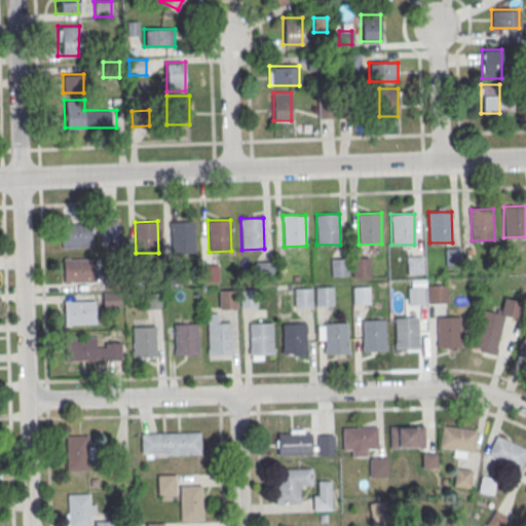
[(171,222),(172,254),(194,253),(193,222),(171,222)]
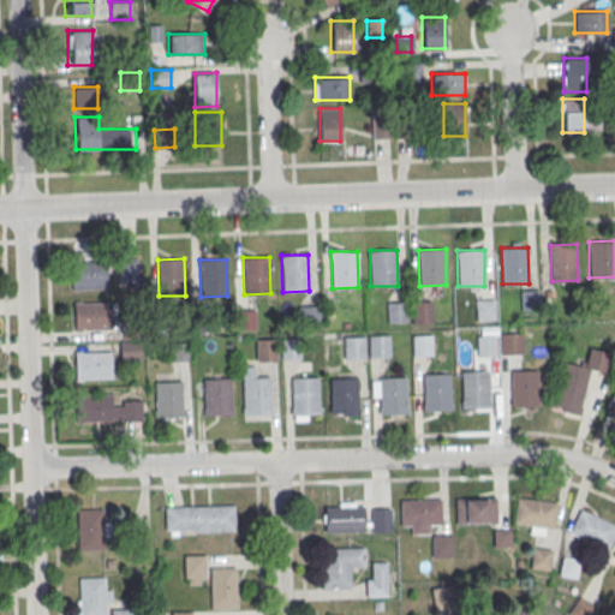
[(108,261),(70,261),(70,288),(108,288),(108,261)]
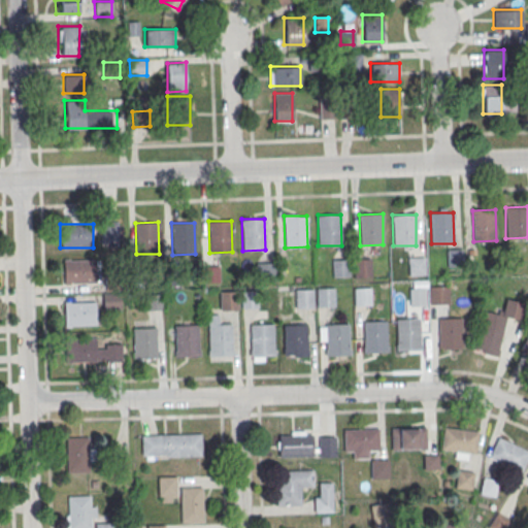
[(447,250),(463,249),(464,266),(448,267),(447,250)]
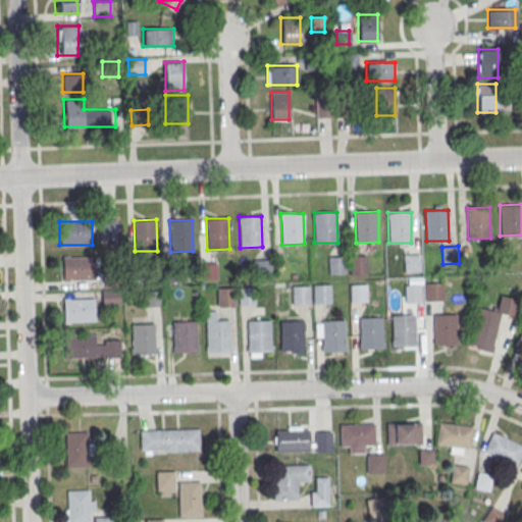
[(404,255),(419,254),(420,271),(405,272),(404,255)]
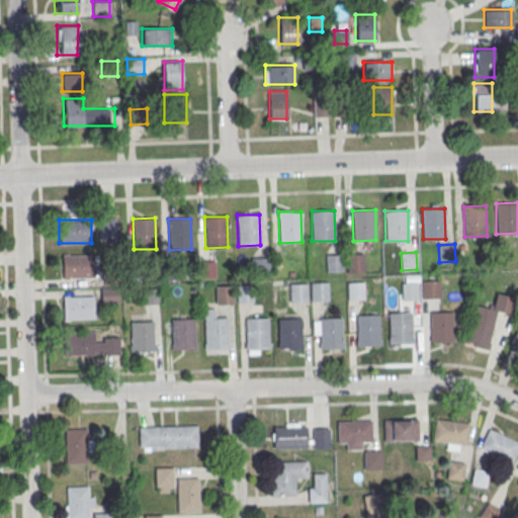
[(93,254),(62,254),(62,277),(93,277),(93,254)]
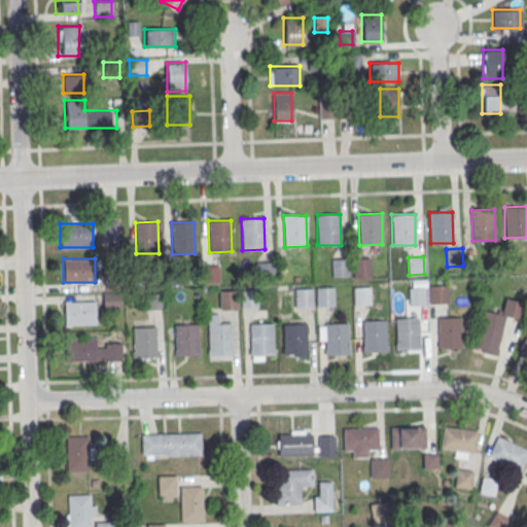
[(331,259),(348,258),(348,276),(332,277),(331,259)]
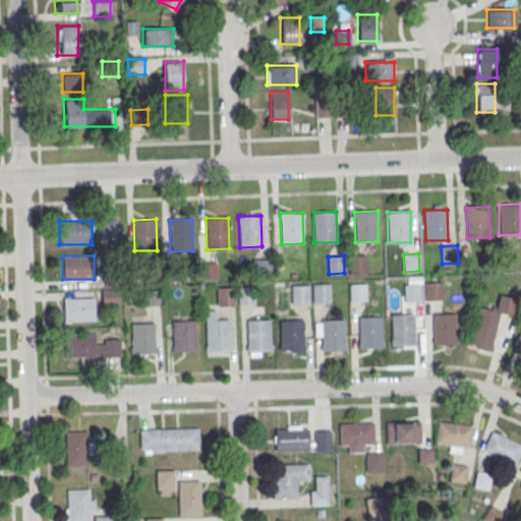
[(349,256),(365,255),(366,273),(350,273),(349,256)]
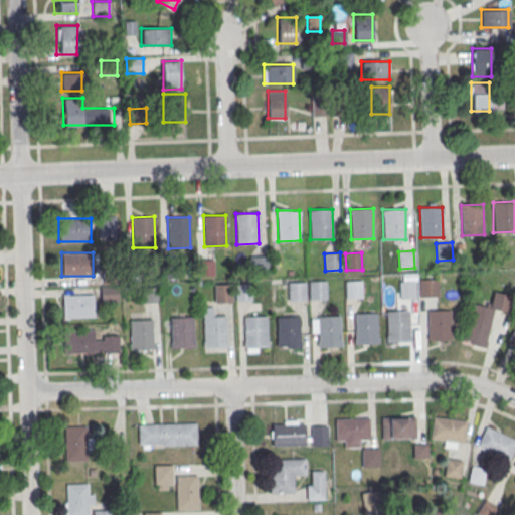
[(251,256),(268,255),(269,273),(252,274),(251,256)]
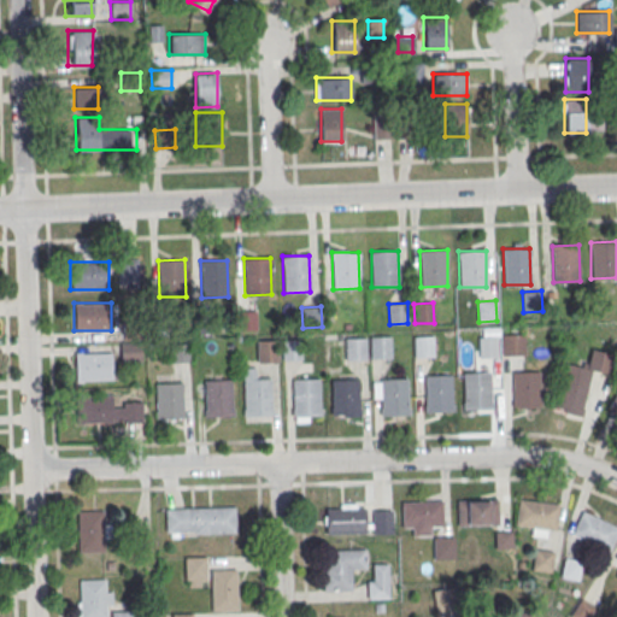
[(236,311),(256,310),(256,330),(238,331),(236,311)]
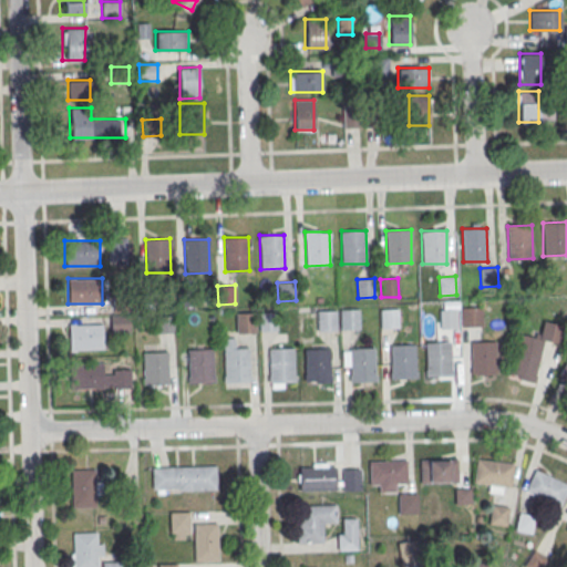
[(111,294),(129,294),(129,311),(112,312),(111,294)]
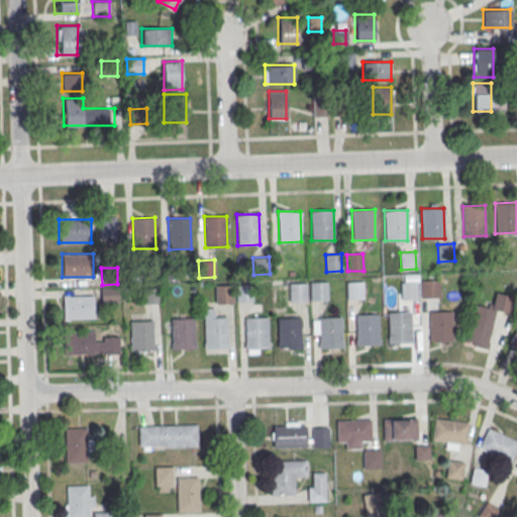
[(420,281),(439,280),(439,297),(420,298),(420,281)]
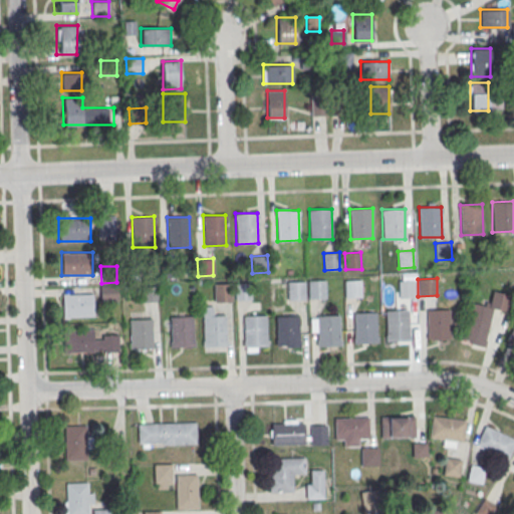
[(344,281),(359,280),(360,297),(344,297),(344,281)]
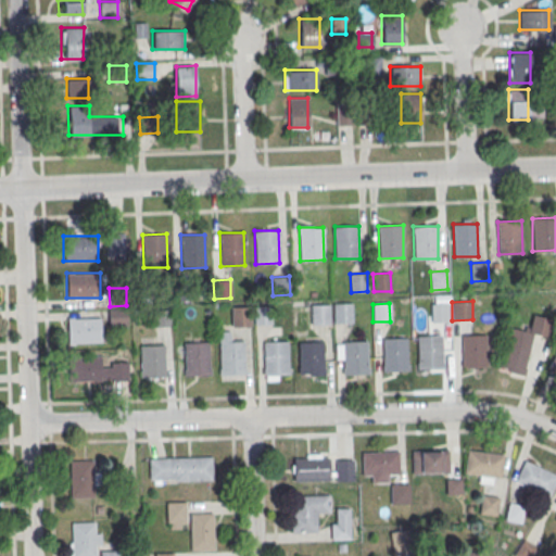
[(430,304),(447,303),(449,321),(431,321),(430,304)]
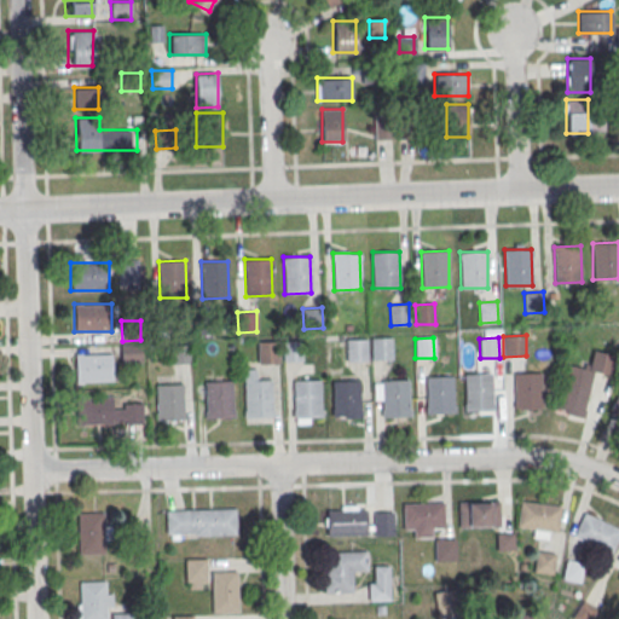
[(372,340),(392,339),(392,359),(374,360),(372,340)]
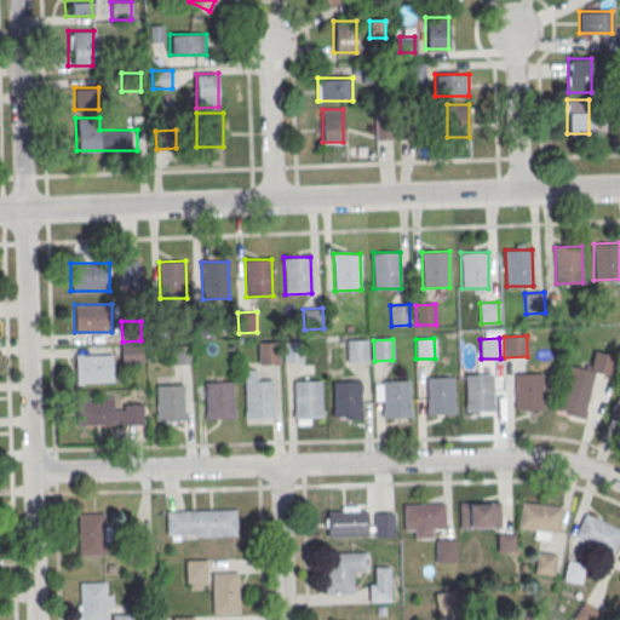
[(283,342),(302,342),(303,361),(285,362),(283,342)]
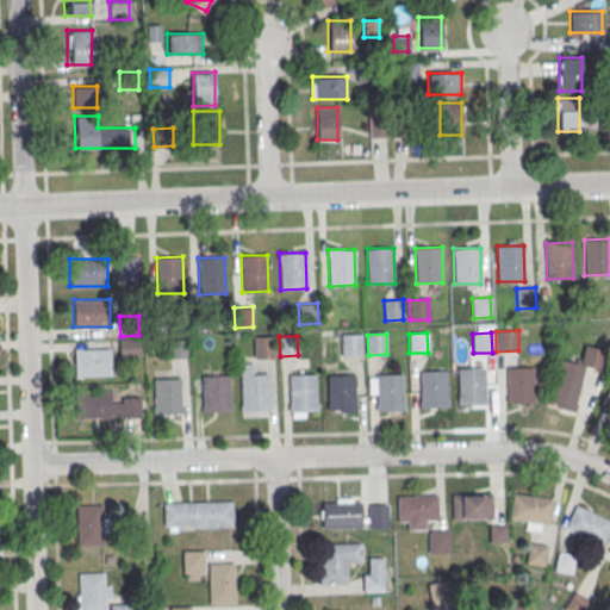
[(342,336),(361,336),(361,355),(343,356),(342,336)]
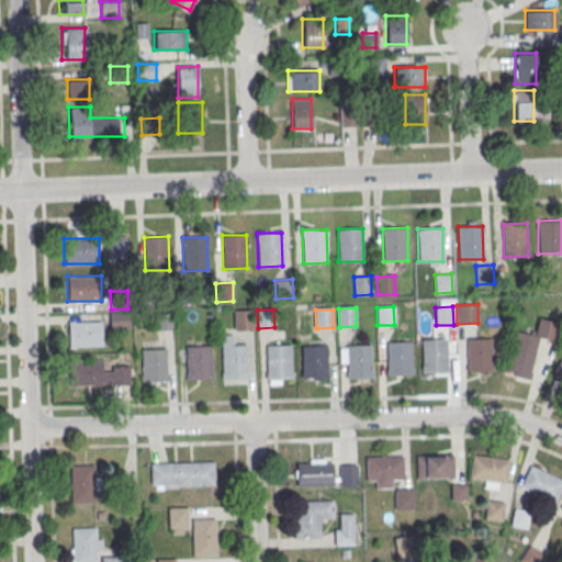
[(234,311),(251,311),(253,328),(235,329),(234,311)]
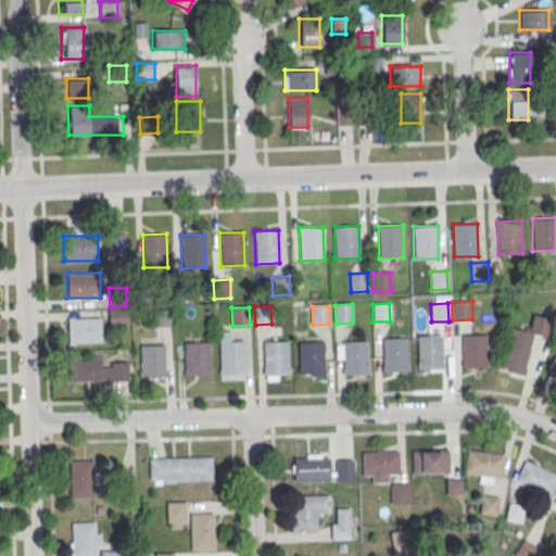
[(109,310),(126,308),(126,327),(110,327),(109,310)]
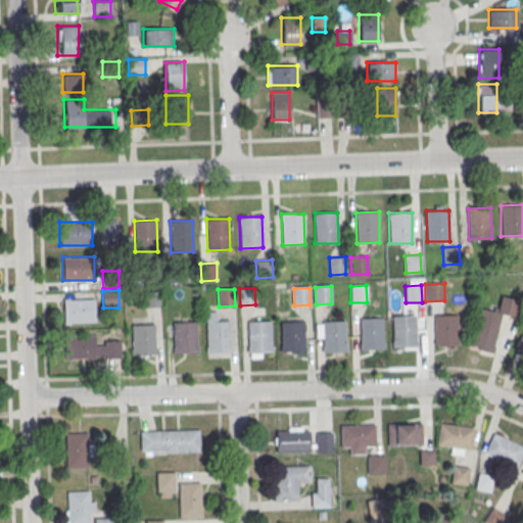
[(145,291),(160,291),(161,307),(146,308),(145,291)]
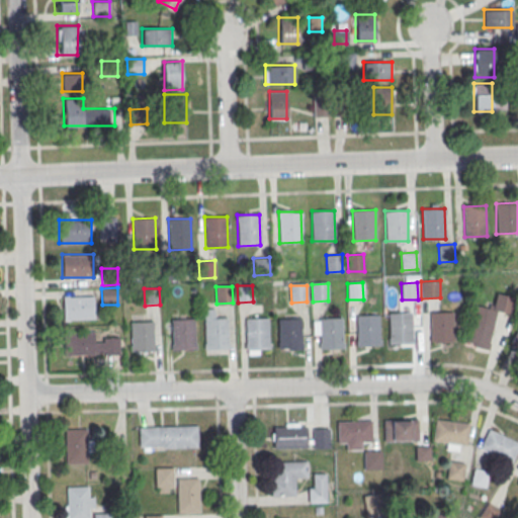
[(489,348),(495,313),(509,316),(513,295),(495,292),(493,307),(473,303),(466,343),(489,348)]
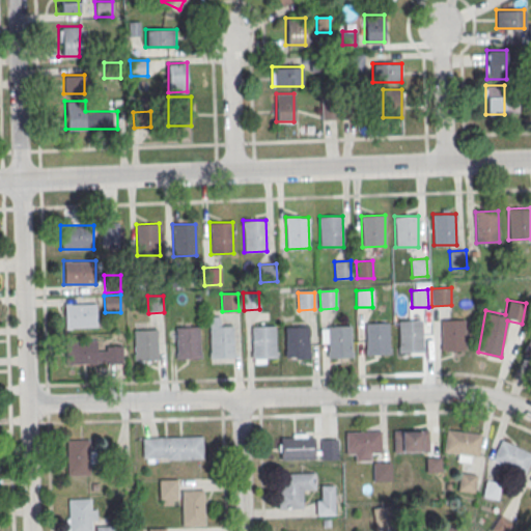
[(96,302),(63,302),(63,327),(96,327),(96,302)]
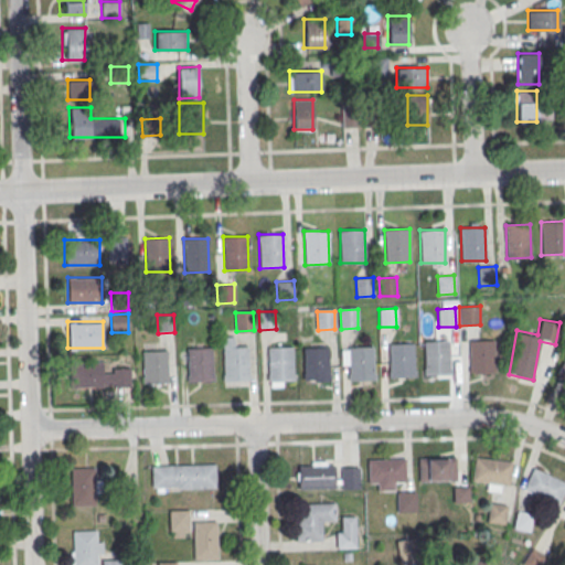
[(222,337),(223,381),(248,380),(247,347),(234,348),(234,337),(222,337)]
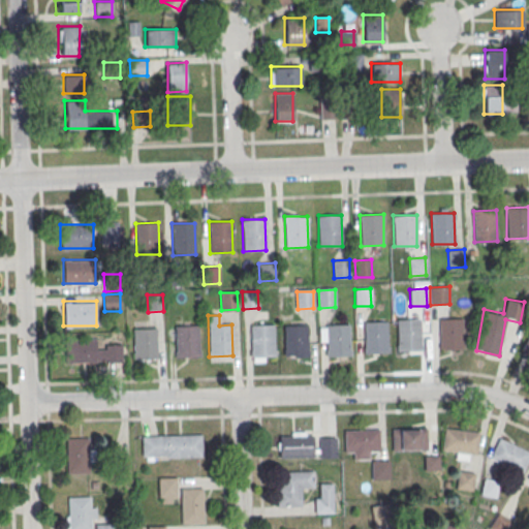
[(397,319),(398,350),(421,349),(421,318),(397,319)]
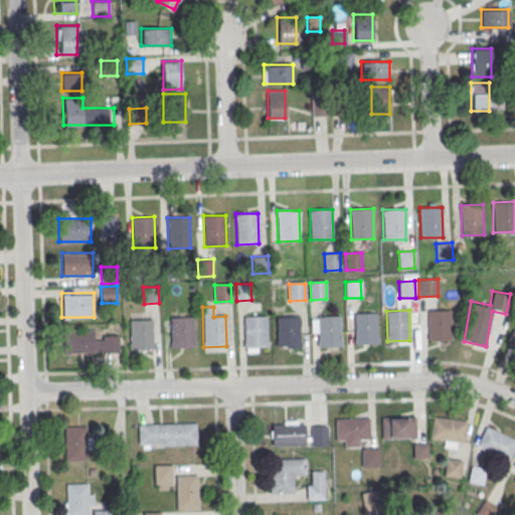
[(427,311),(427,341),(451,340),(450,310),(427,311)]
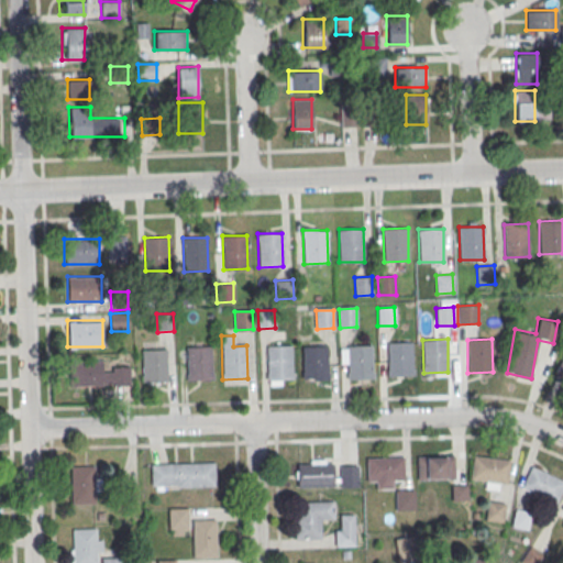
[(387,342),(388,375),(412,375),(411,342),(387,342)]
